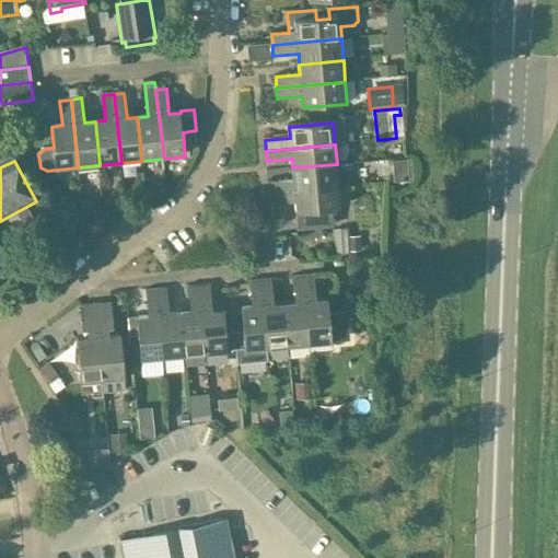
[(269,183),(269,194),(338,187),(337,164),(292,167),(293,181),(269,183)]
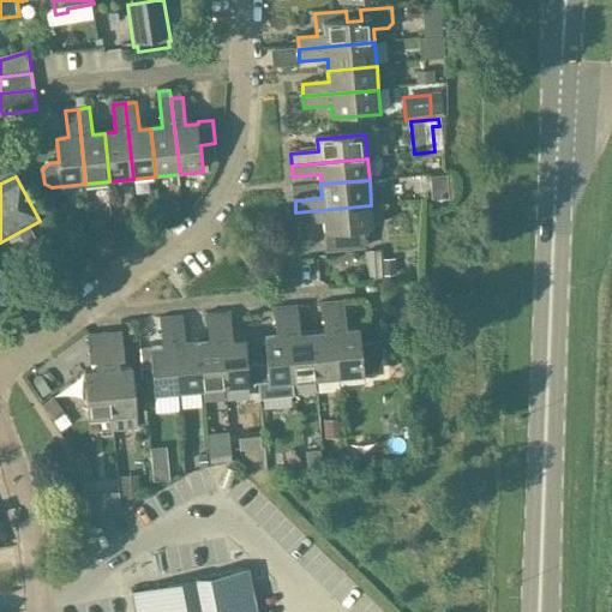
[(367,250),(366,231),(373,229),(371,205),(295,213),(297,225),(324,222),(328,252),(343,252),(367,250)]
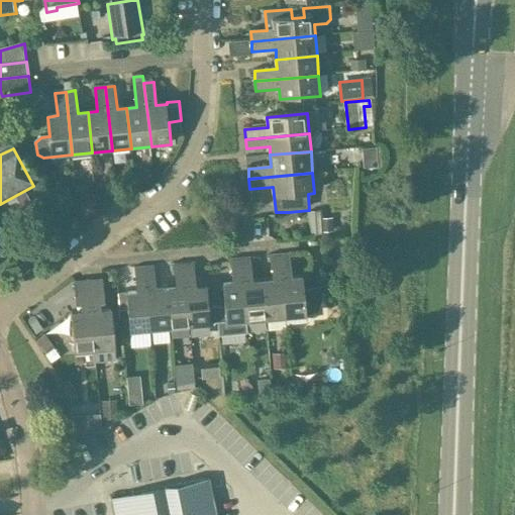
[(324,211),(309,214),(314,237),(325,236),(325,234),(335,233),(334,219),(324,220),(324,211)]
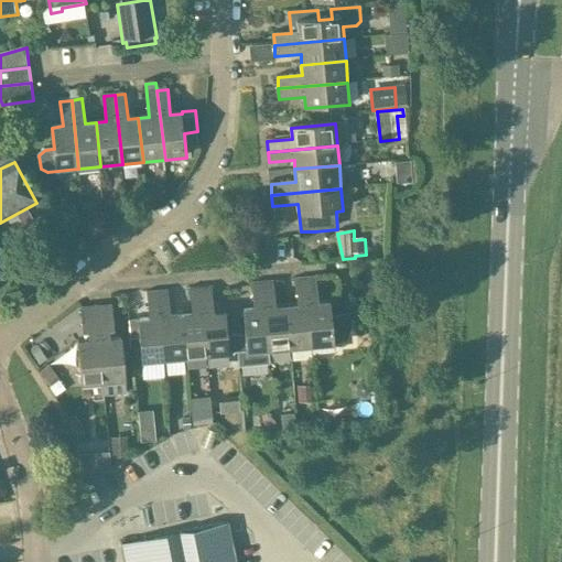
[(317,278),(306,279),(313,348),(335,346),(331,302),(320,303),(317,278)]
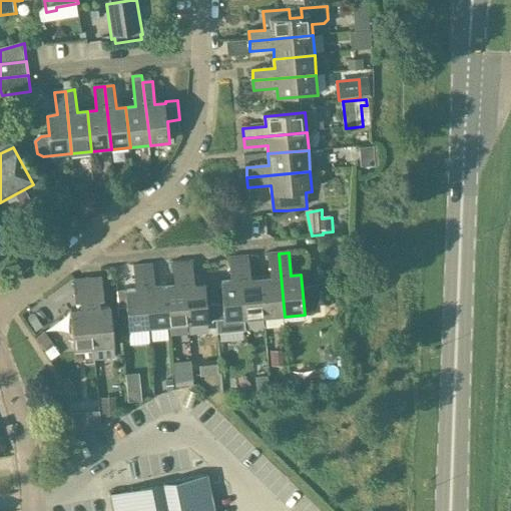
[(271,278),(263,279),(266,319),(285,317),(279,253),(269,254),(271,278)]
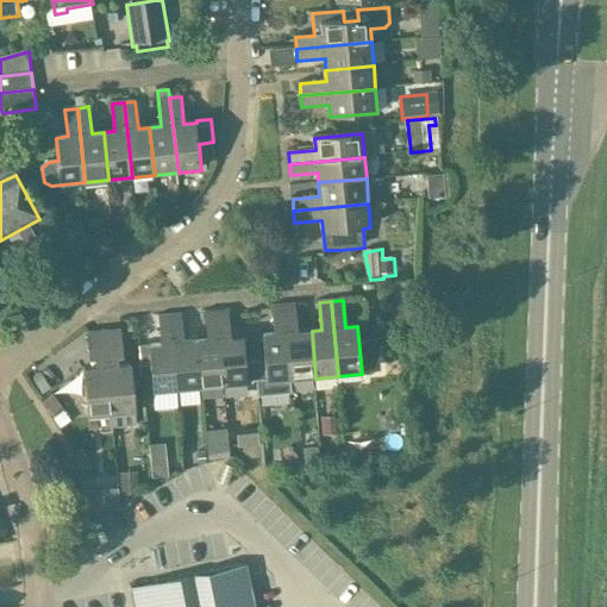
[(413,320),(412,304),(399,305),(400,321),(413,320)]
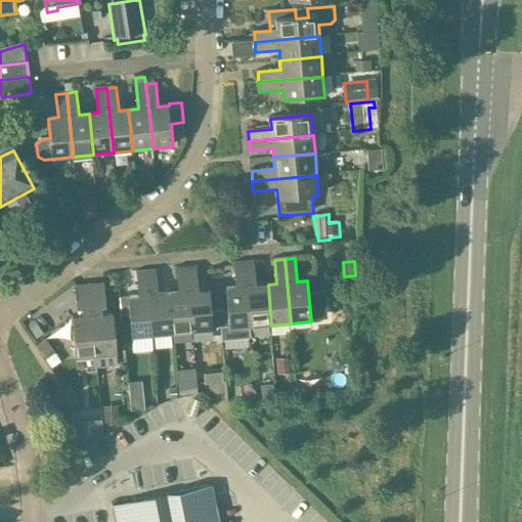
[(251,328),(271,325),(268,285),(257,286),(255,262),(245,263),(251,328)]
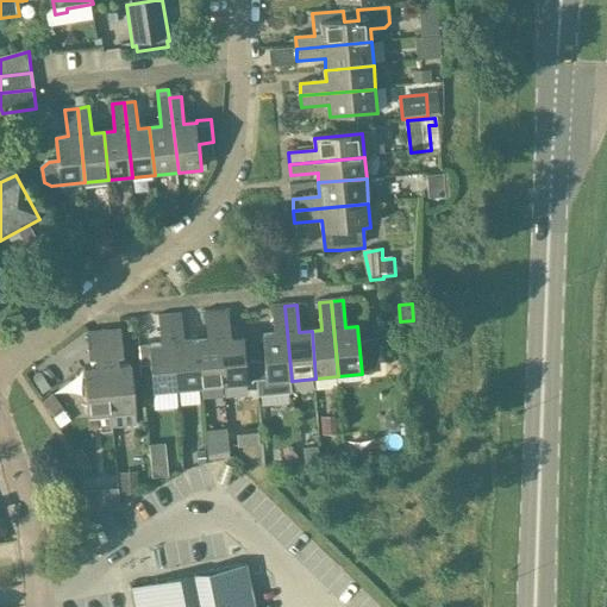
[(263,335),(266,362),(257,363),(258,382),(267,381),(268,382),(292,381),(285,306),(273,307),(275,335),(263,335)]
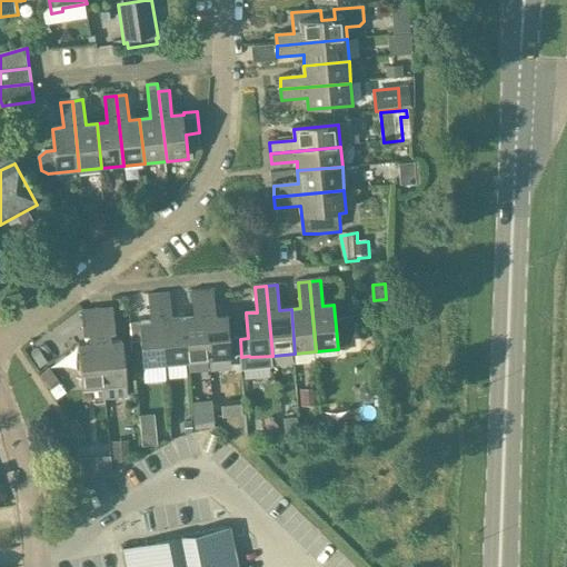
[(232,357),(241,357),(240,339),(230,340),(228,315),(217,316),(215,290),(205,291),(212,361),(232,359),(232,357)]
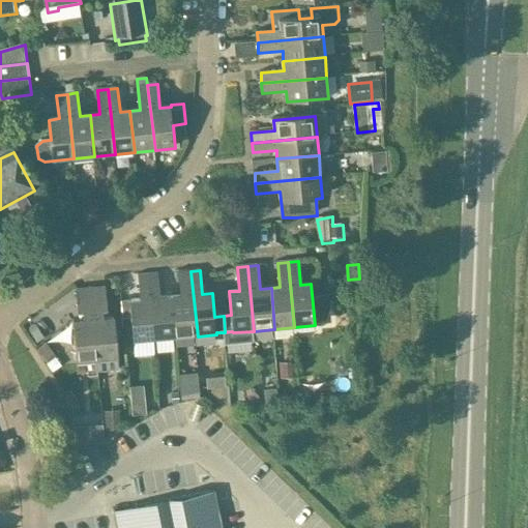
[(181,296),(172,296),(176,338),(198,336),(191,271),(179,272),(181,296)]
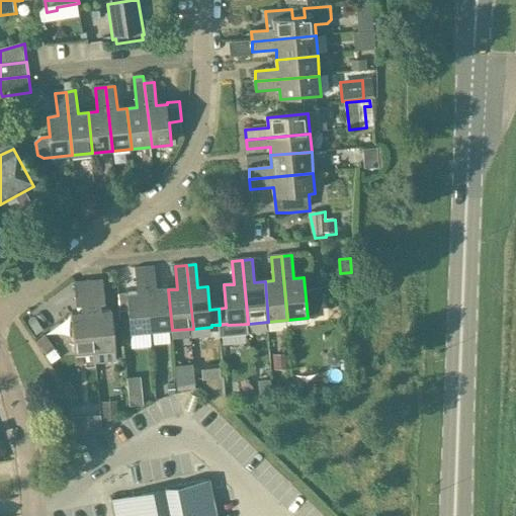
[(155,268),(144,269),(150,332),(172,330),(168,289),(158,290),(155,268)]
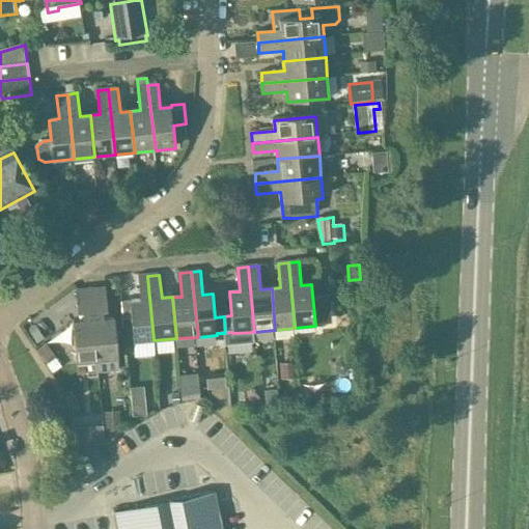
[(141,300),(122,302),(123,321),(132,319),(134,342),(154,340),(147,276),(139,276),(141,300)]
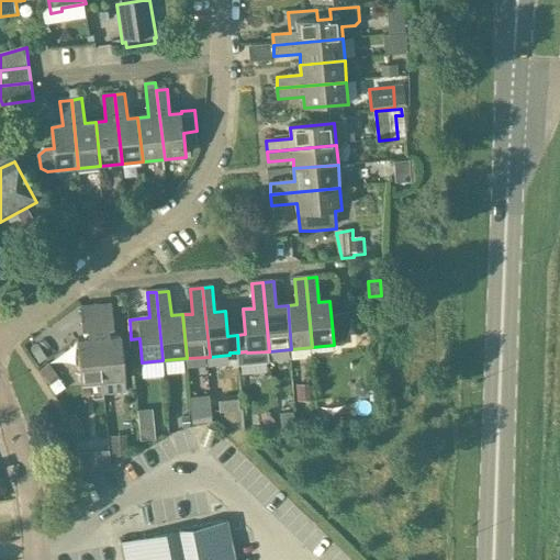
[(112,304),(98,305),(105,383),(126,381),(122,337),(111,337),(110,332),(115,331),(112,304)]
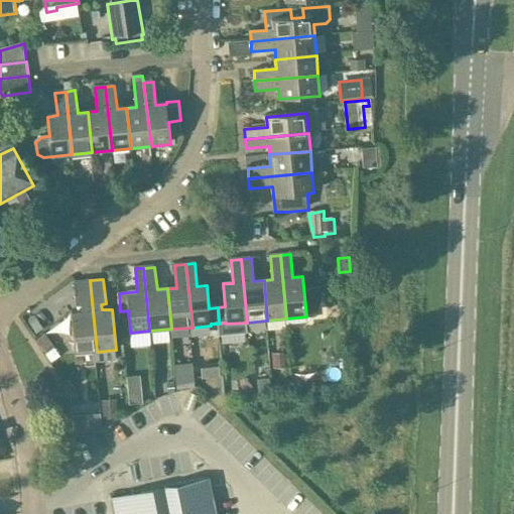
[(75,354),(97,352),(90,280),(75,282),(78,306),(82,305),(82,311),(72,312),(75,354)]
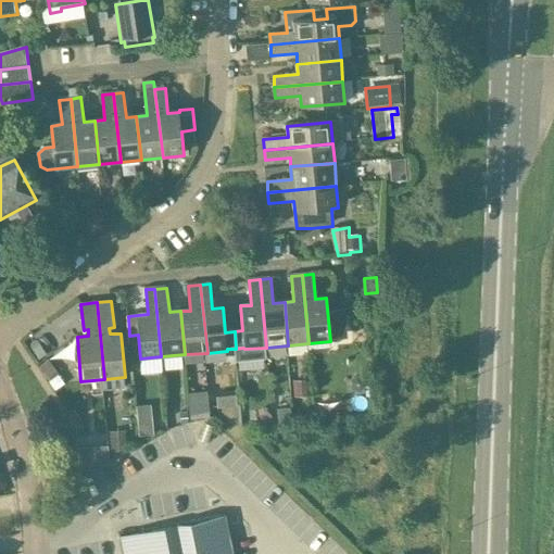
[(188,392),(189,416),(208,416),(206,392),(188,392)]
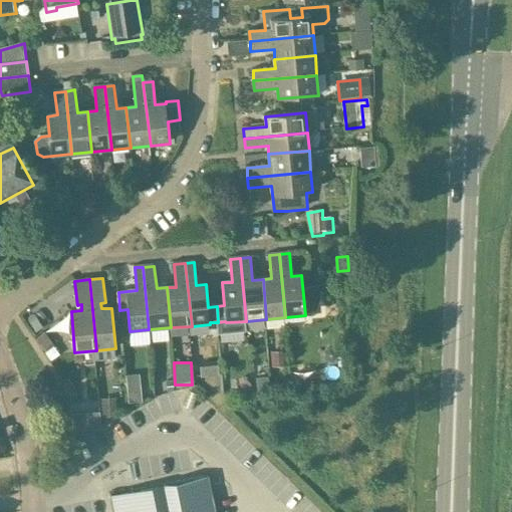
[(220,365),(202,366),(203,377),(220,376),(220,365)]
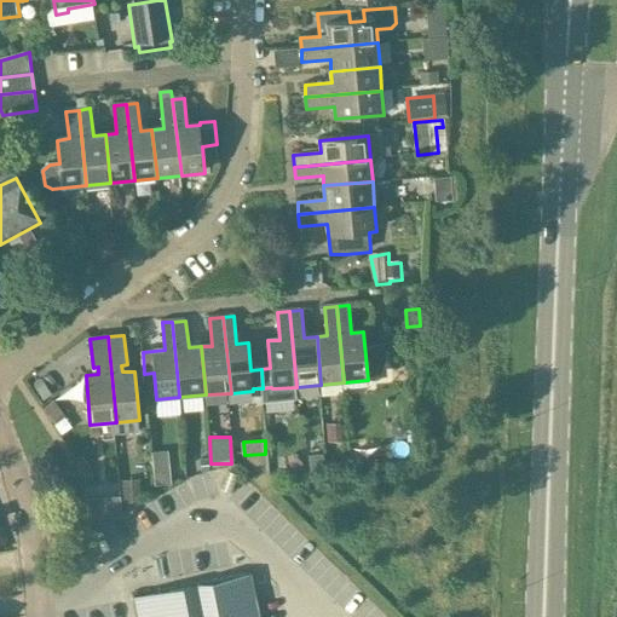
[(167,484),(168,453),(154,451),(153,484),(167,484)]
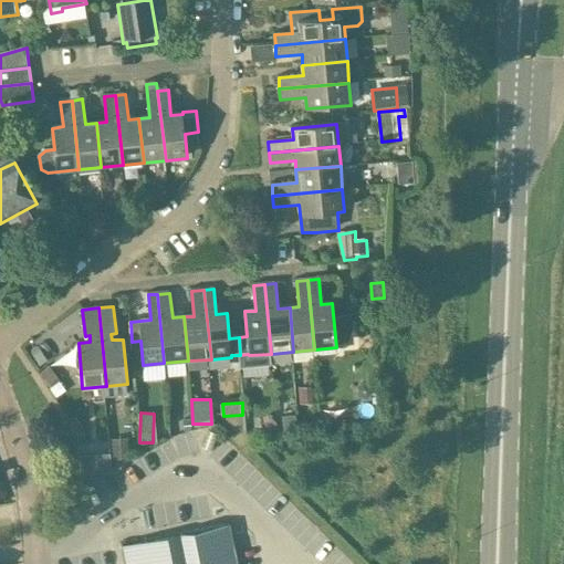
[(132,440),(113,441),(114,462),(133,461),(132,440)]
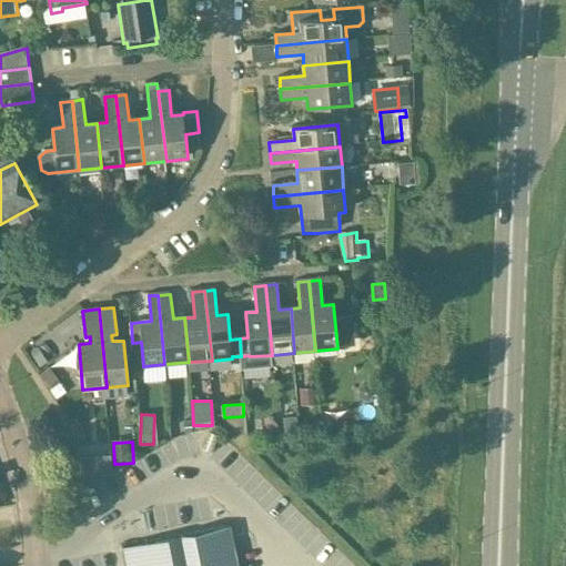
[(109,453),(77,460),(81,482),(113,475),(109,453)]
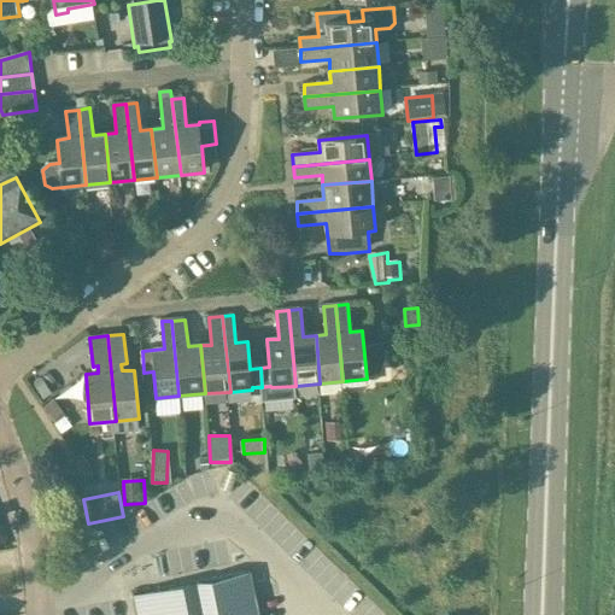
[(259,614),(252,573),(133,597),(136,614),(259,614)]
